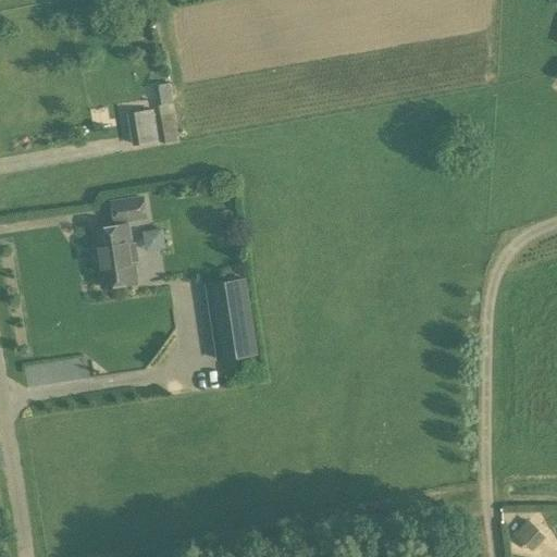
[(165,137),(178,136),(172,83),(159,84),(165,137)]
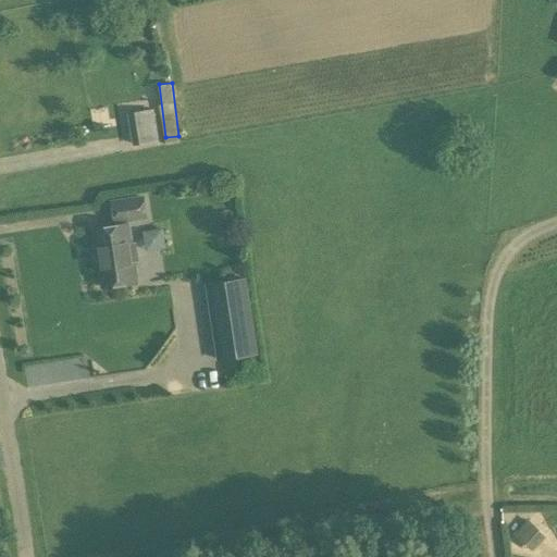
[(132,145),(158,141),(153,109),(127,113),(132,145)]
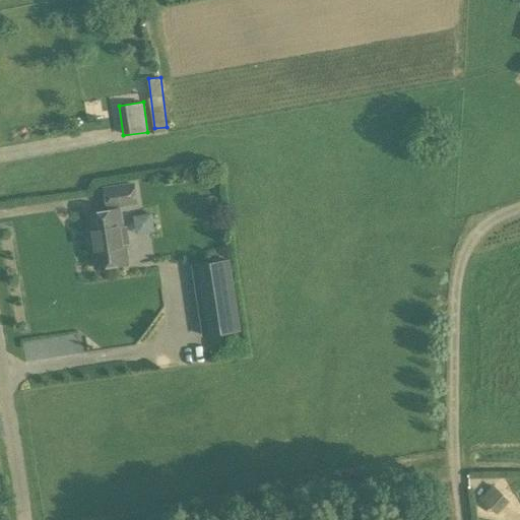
[(107,210),(88,213),(96,268),(126,264),(124,250),(134,248),(130,222),(120,224),(118,208),(137,205),(134,183),(103,188),(107,210)]
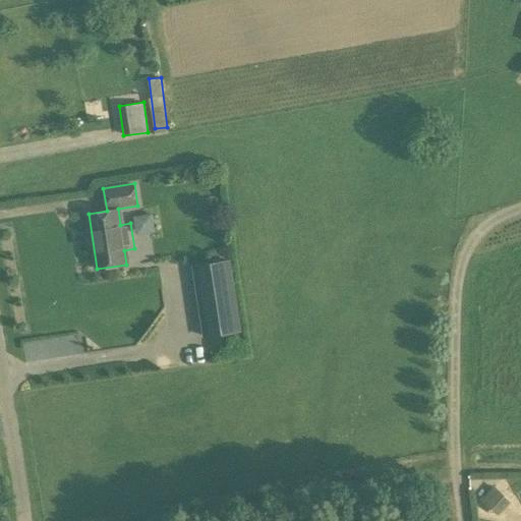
[(137,233),(157,231),(154,213),(135,215),(137,233)]
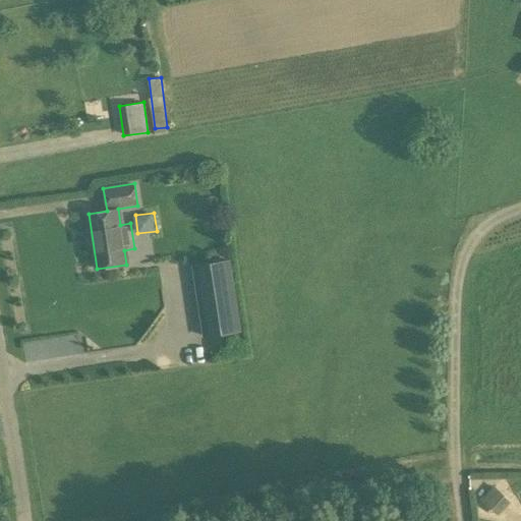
[(227,261),(192,266),(204,336),(238,331),(227,261)]
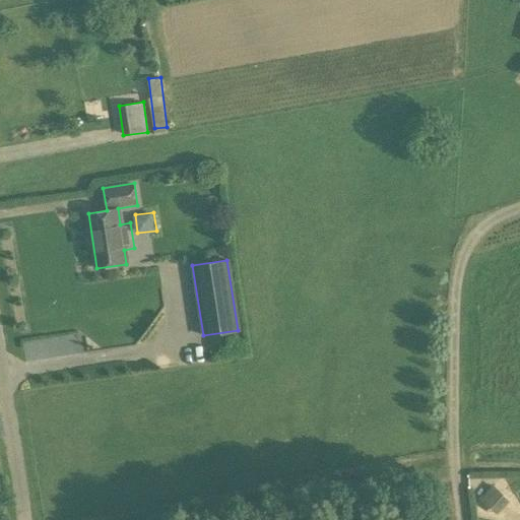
[(25,338),(26,359),(56,356),(54,336),(25,338)]
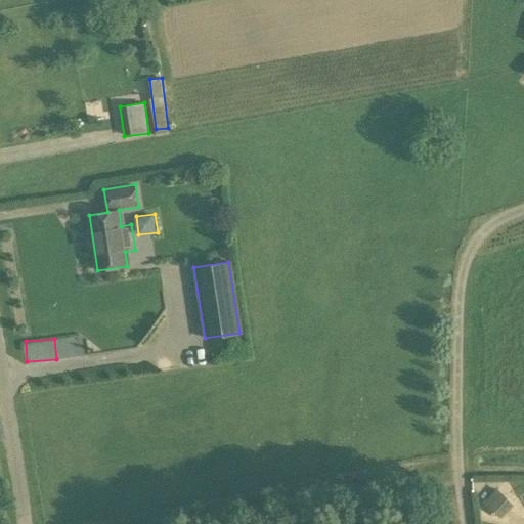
[(503,491),(489,505),(501,517),(515,504),(503,491)]
